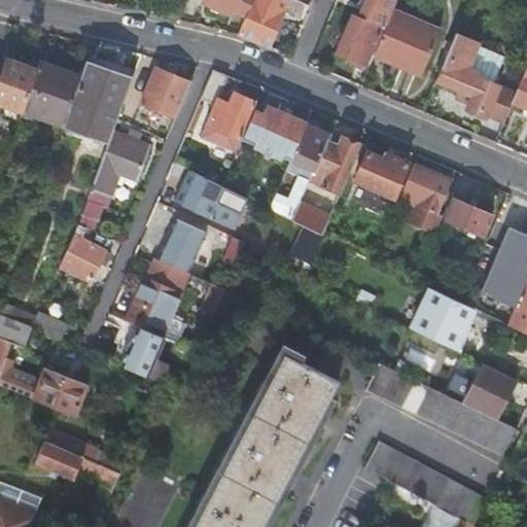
[(252,0),(202,0),(201,3),(233,18),(234,13),(245,19),(252,0)]
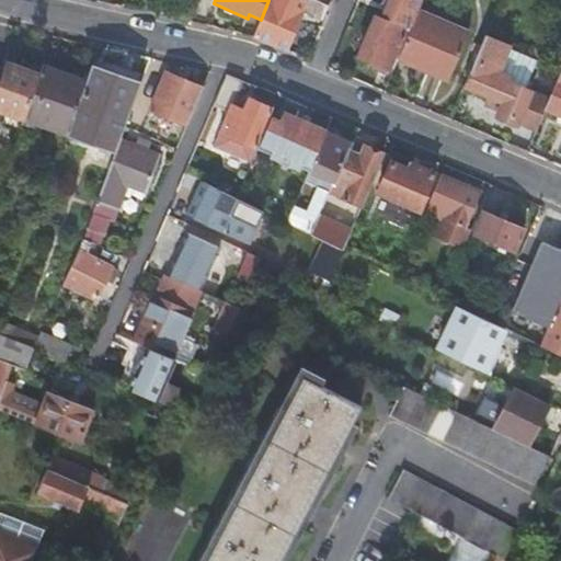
[(292,6),(279,0),(268,0),(261,20),(252,39),(275,48),(294,7),(292,6)]
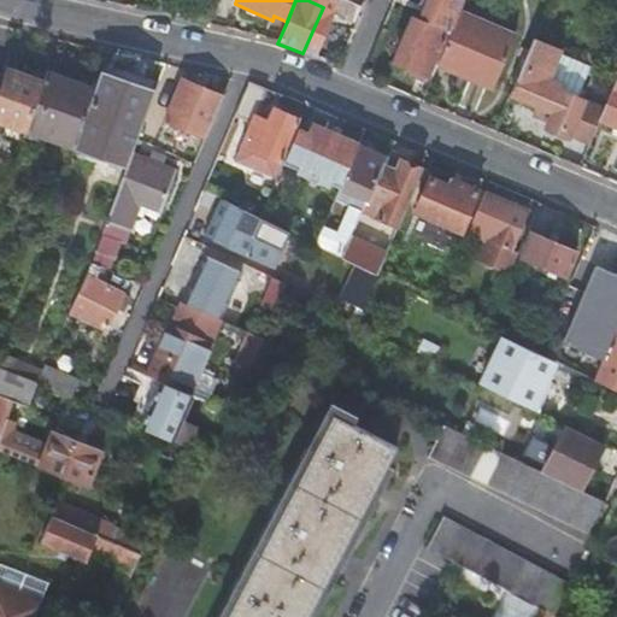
[(352,25),(359,10),(339,0),(336,0),(329,15),(352,25)]
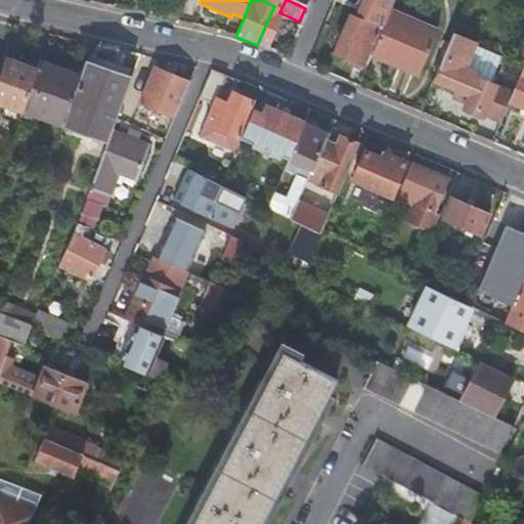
[(395,1),(391,0),(363,0),(359,12),(356,19),(350,16),(335,53),(361,64),(377,29),(383,31),(390,13),(395,1)]
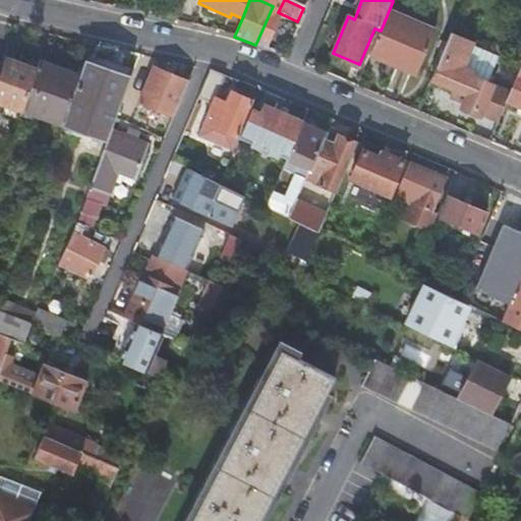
[(432,33),(388,13),(381,31),(368,59),(386,66),(388,61),(416,72),(432,33)]
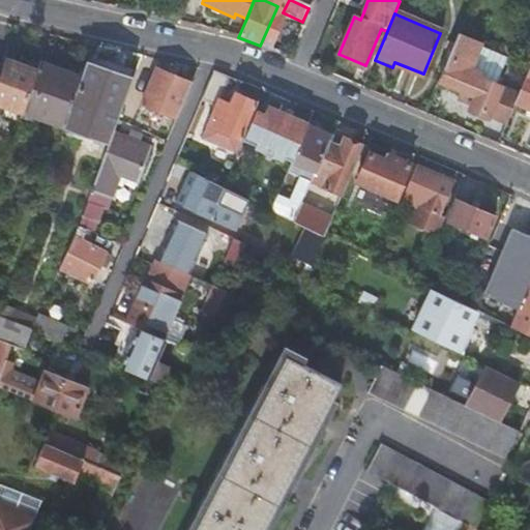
[(480,48),(455,37),(446,60),(437,82),(473,97),(468,111),(489,119),(489,117),(505,124),(513,105),(518,95),(495,86),(479,79),(481,72),(471,68),(478,51),(480,48)]
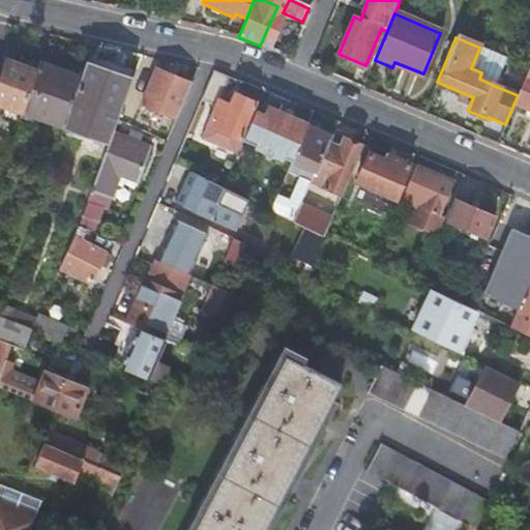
[(505,62),(478,51),(471,68),(481,72),(479,79),(495,86),(505,62)]
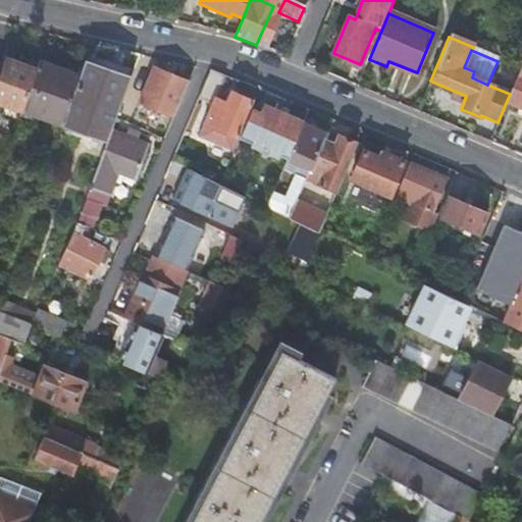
[(37,71),(5,60),(1,70),(0,72),(0,102),(22,110),(37,71)]
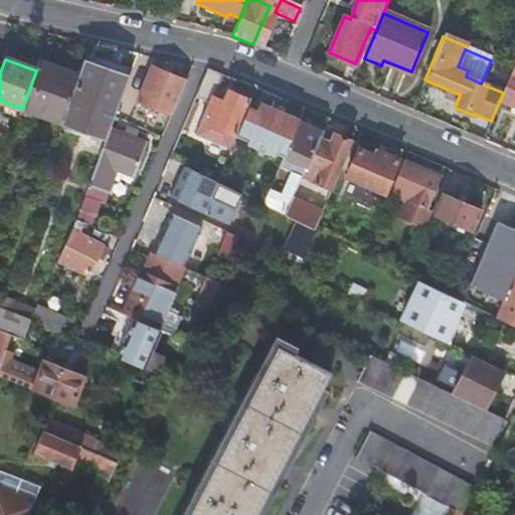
[(383,60),(381,65),(409,76),(411,71),(383,60)]
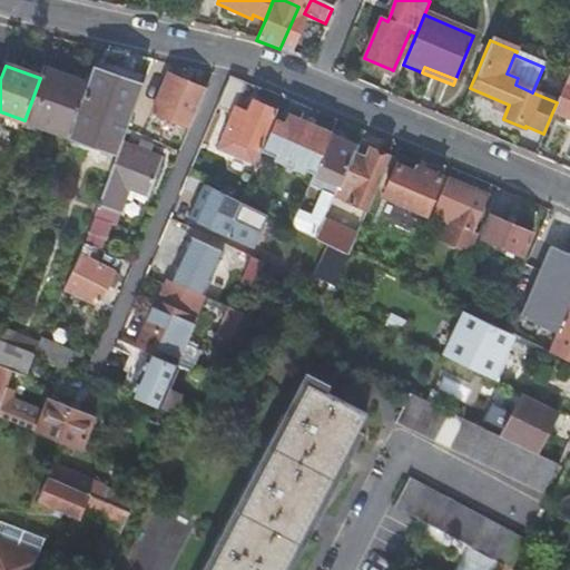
[(69,136),(88,84),(43,68),(40,78),(25,120),(69,136)]
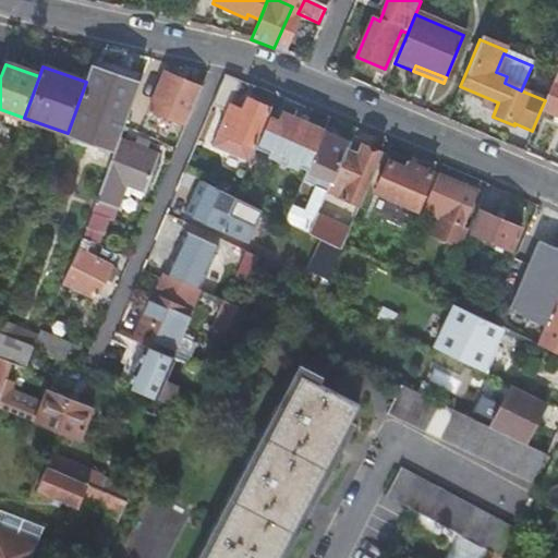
[(119,141),(140,84),(92,67),(86,82),(68,133),(116,149),(119,141)]
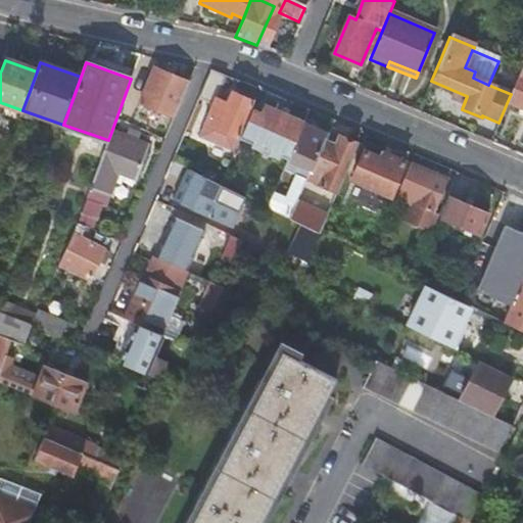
[(522,64),(511,94),(507,103),(520,108),(518,113),(522,115),(522,64)]
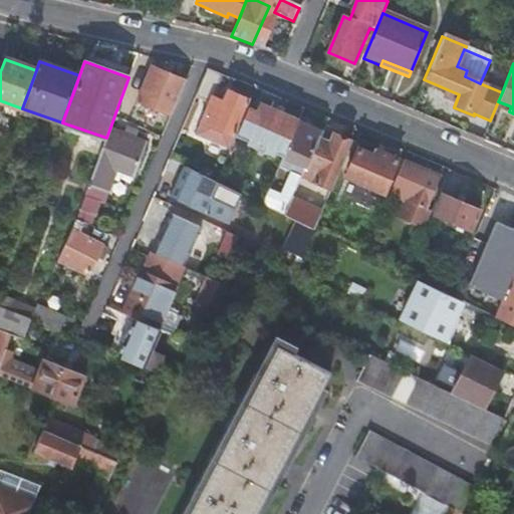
[(158,149),(186,81),(152,67),(137,102),(166,113),(163,121),(160,119),(149,145),(158,149)]
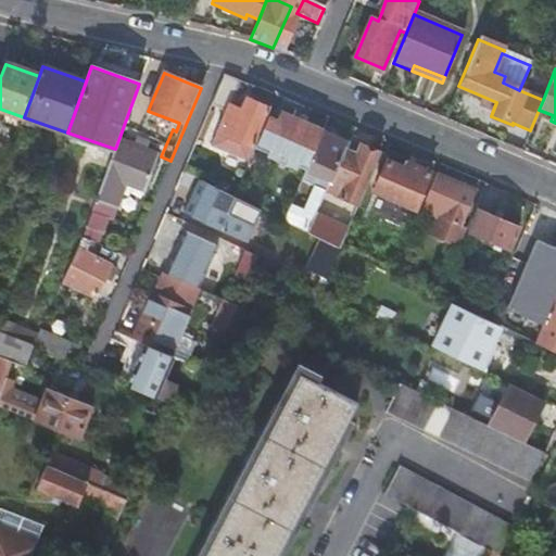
[(239,85),(224,77),(213,103),(227,110),(213,143),(245,159),(248,155),(251,146),(267,108),(245,98),(241,110),(229,105),(239,85)]
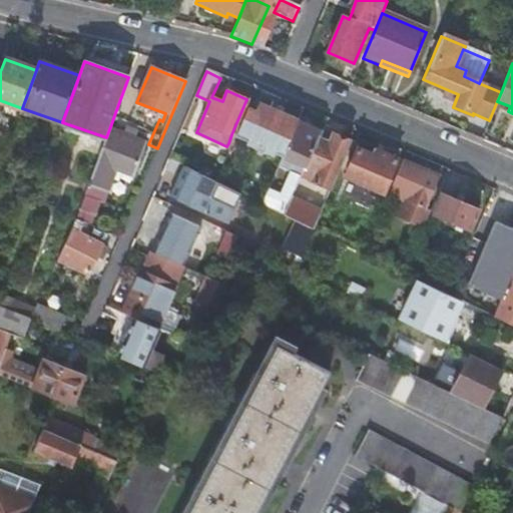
[(198,102),(194,100),(183,125),(188,127),(198,102)]
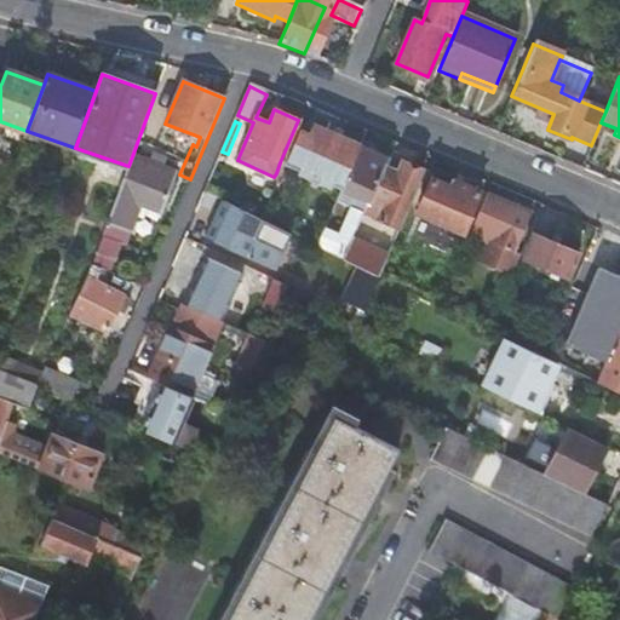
[(309,135),(299,131),(286,164),(340,188),(357,147),(313,127),(309,135)]
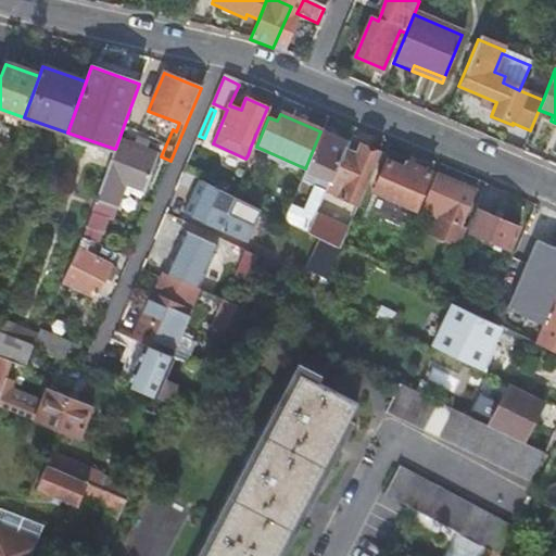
[(349,143),(320,131),(305,168),(332,180),(345,151),(349,143)]
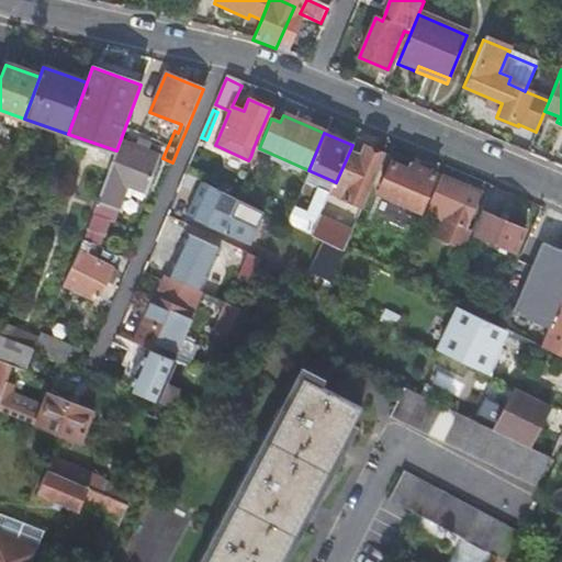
[(116,150),(107,178),(147,194),(160,158),(120,142),(116,150)]
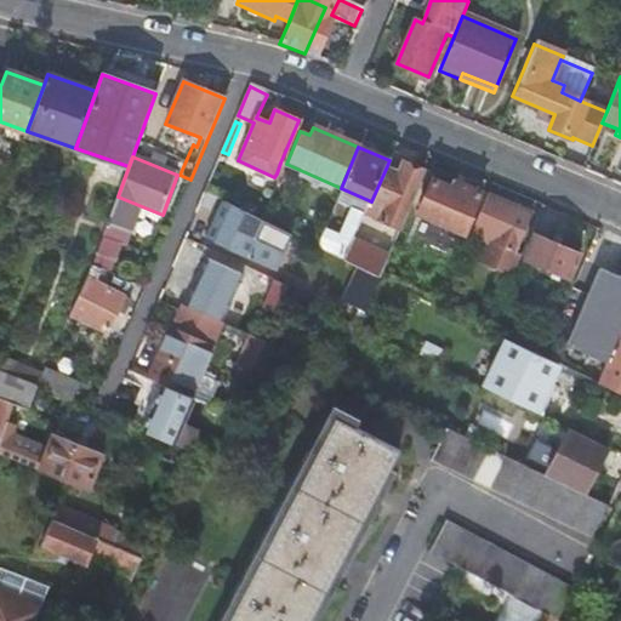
[(402,165),(389,160),(386,169),(397,174),(402,165)]
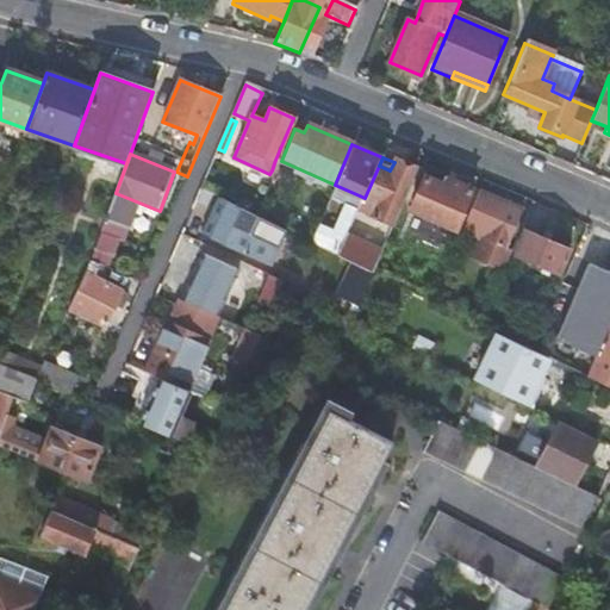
[(379,166),(365,198),(363,203),(360,201),(356,209),(377,217),(377,218),(393,224),(416,172),(394,162),(390,170),(379,166)]
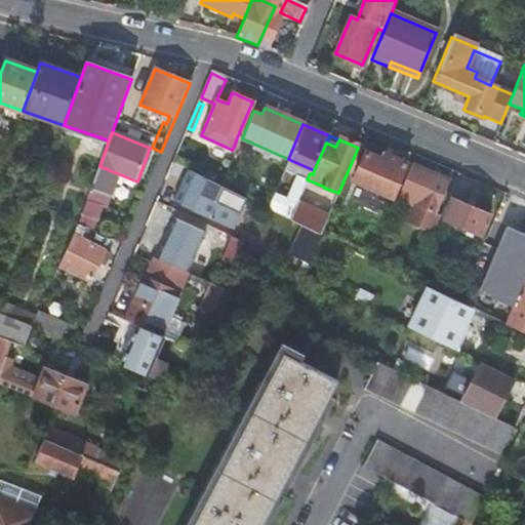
[(353,182),(392,198),(406,163),(390,156),(388,161),(365,152),(353,182)]
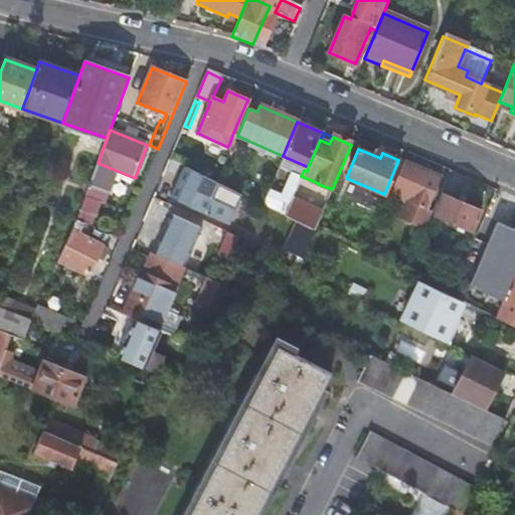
[(441,178),(403,162),(389,195),(403,200),(396,217),(424,229),(432,212),(426,210),(441,178)]
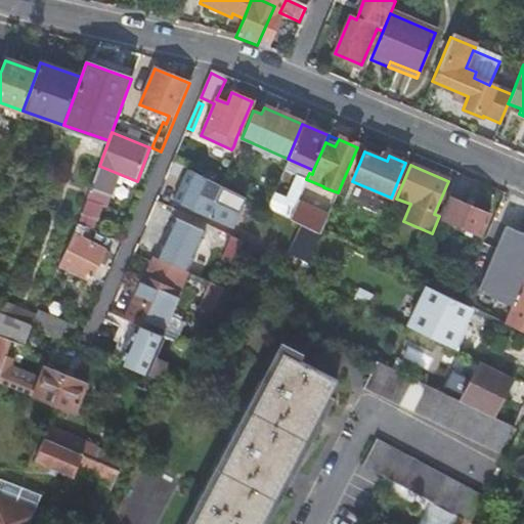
[(194,175),(188,172),(175,202),(181,205),(194,175)]
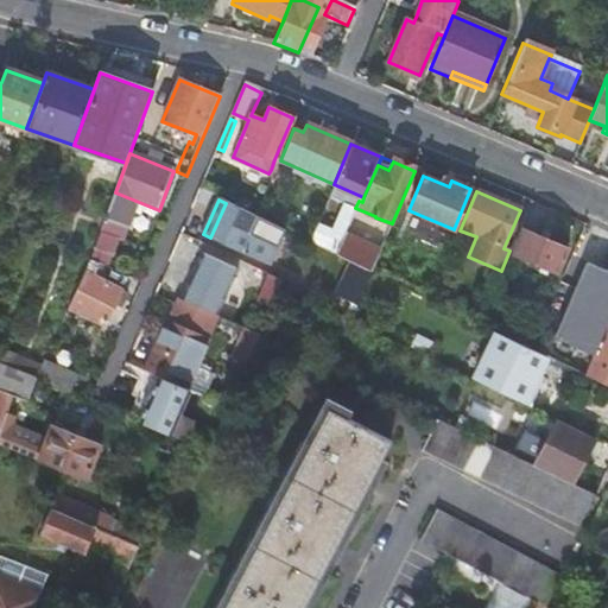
[(252,234),(259,219),(257,217),(226,203),(210,238),(268,265),(277,246),(252,234)]
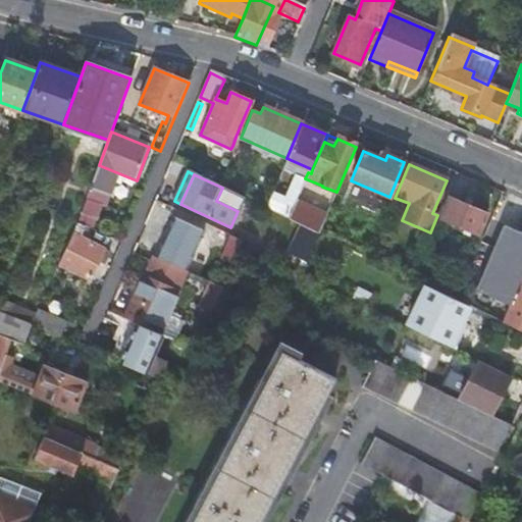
[(76,224),(91,229),(106,185),(93,180),(76,224)]
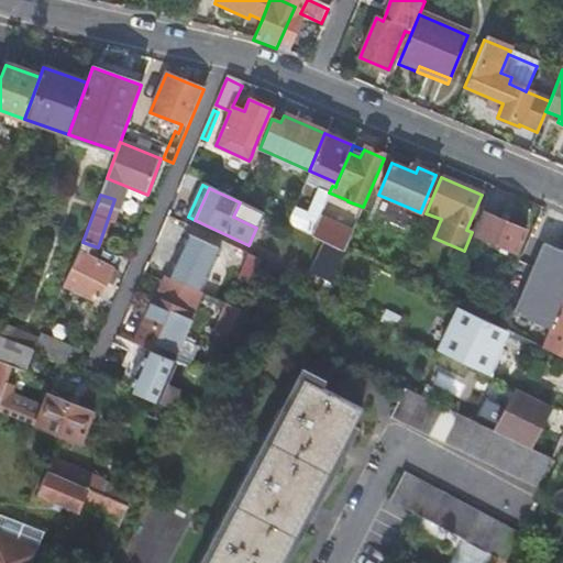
[(304,216),(293,210),(287,225),(311,236),(317,223),(304,217),(304,216)]
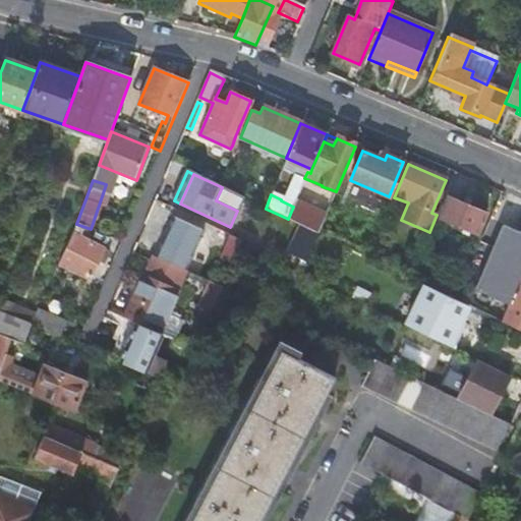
[(477,234),(485,214),(449,197),(440,218),(477,234)]
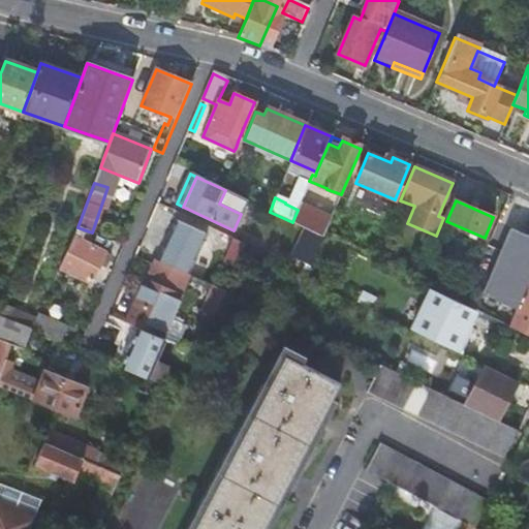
[(300,204),(298,210),(292,222),(323,238),(332,218),(300,204)]
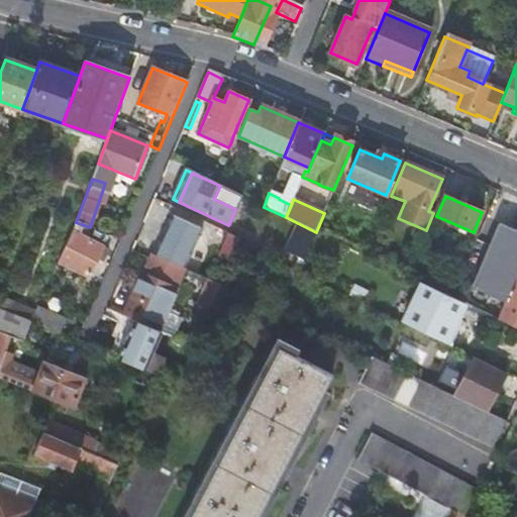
[(163,233),(149,262),(151,262),(153,256),(184,270),(185,269),(203,230),(172,215),(170,219),(165,216),(161,223),(159,223),(156,230),(163,233)]
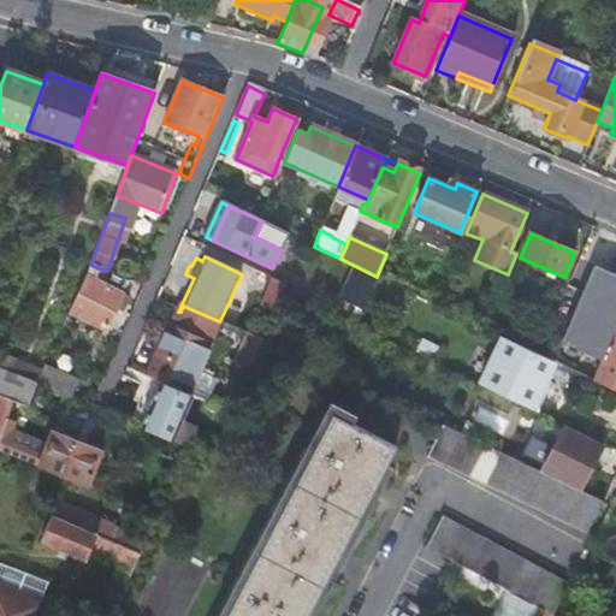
[(600,362),(615,325),(615,277),(594,268),(563,347),(600,362)]
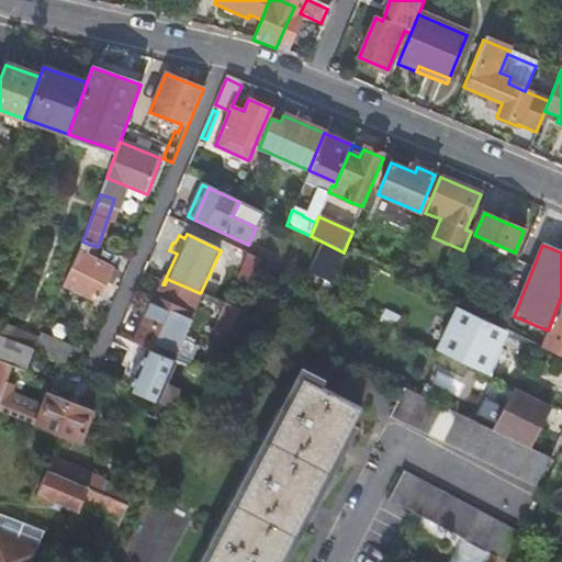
[(79,253),(64,284),(98,300),(112,269),(79,253)]
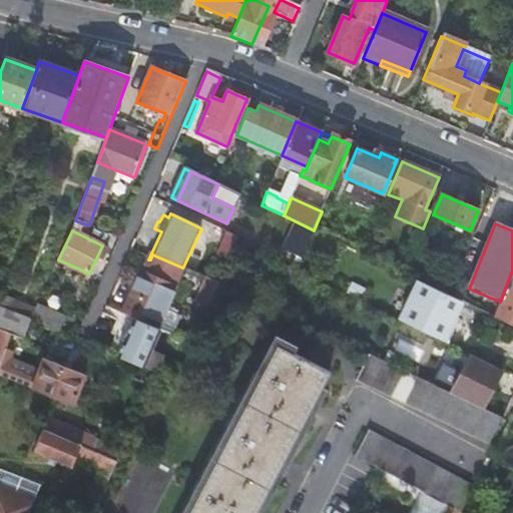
[(150,260),(148,260),(122,315),(134,320),(156,330),(182,268),(152,254),(150,260)]
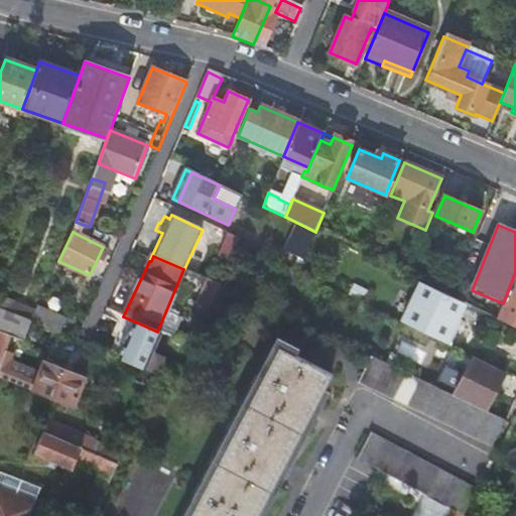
[(515,272),(503,303),(497,320),(515,329),(515,272)]
